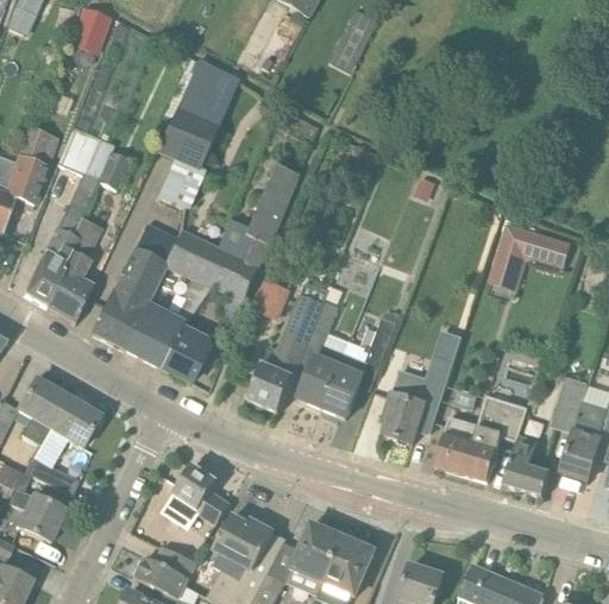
[(288,0),(282,11),(305,24),(318,0),(288,0)]
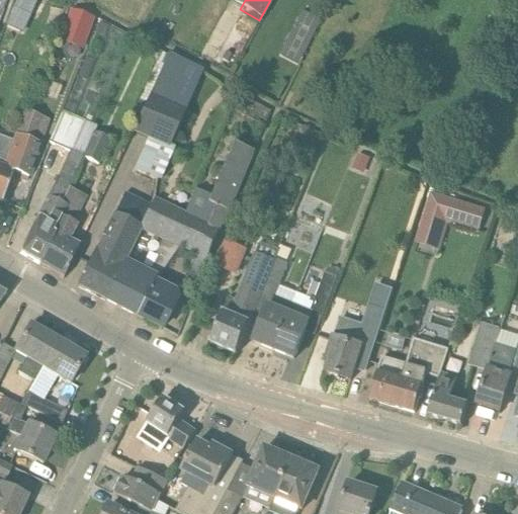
[(70,5),(58,37),(83,47),(95,14),(70,5)]
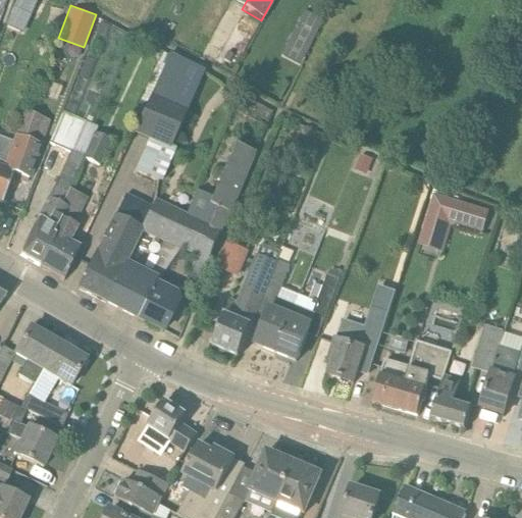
[(282,55),(300,63),(323,17),(306,9),(282,55)]
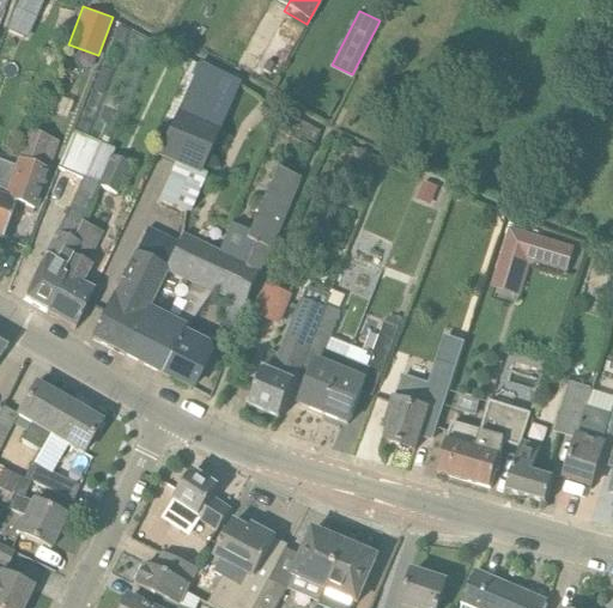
[(207,170),(201,166),(240,83),(225,76),(225,74),(214,70),(216,68),(200,61),(157,153),(175,162),(158,198),(184,208),(190,206),(207,170)]
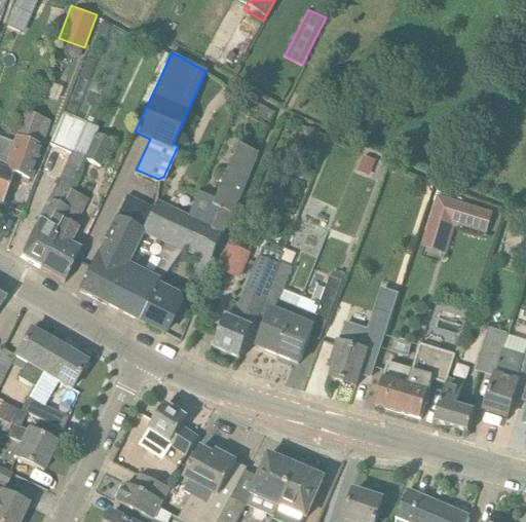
[(15,135),(36,142),(44,117),(24,109),(15,135)]
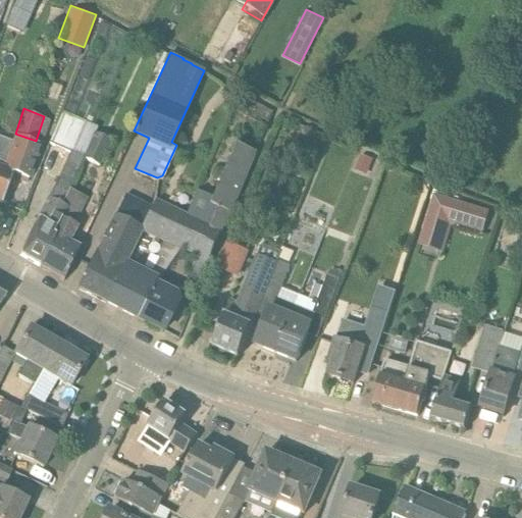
[(83,155),(93,130),(95,125),(60,110),(50,136),(48,142),(67,151),(82,157),(83,155)]
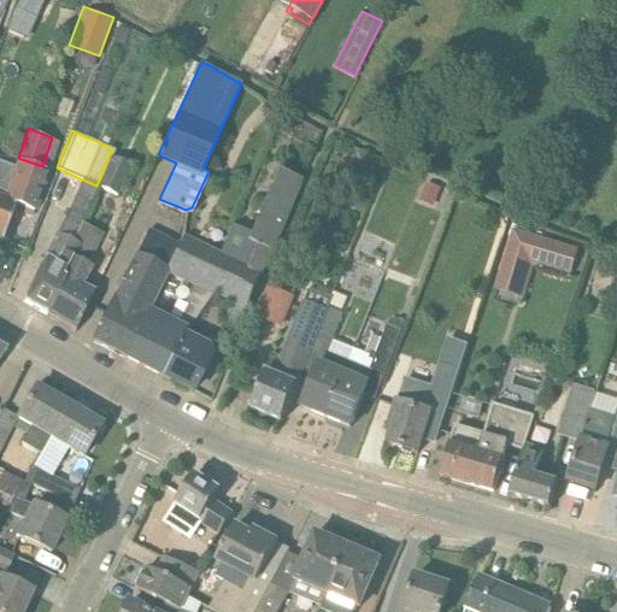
[(110,153),(98,183),(117,192),(131,164),(110,153)]
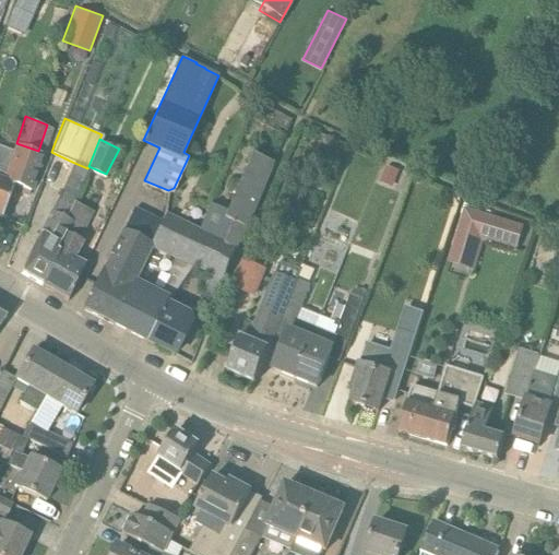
[(0,173),(0,213),(3,214),(13,185),(30,190),(43,153),(38,151),(16,143),(6,175),(0,173)]
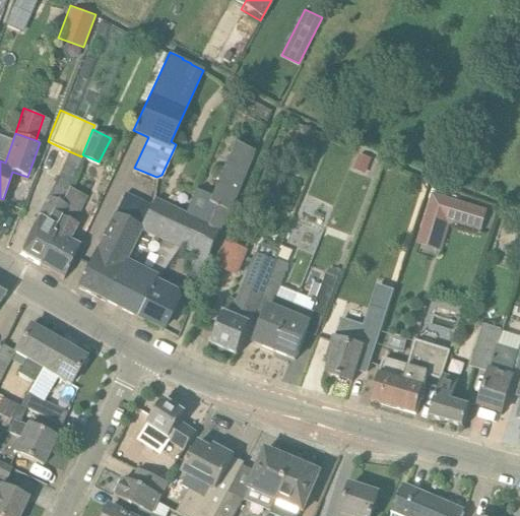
[(183,214),(191,218),(179,246),(194,253),(188,267),(202,273),(219,230),(220,231),(230,210),(255,150),(234,141),(211,193),(196,187),(183,214)]
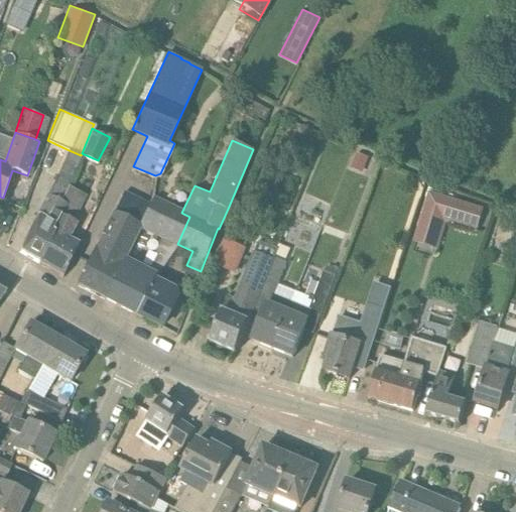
[(81,155),(67,149),(48,194),(20,249),(38,260),(68,203),(60,200),(69,182),(81,155)]
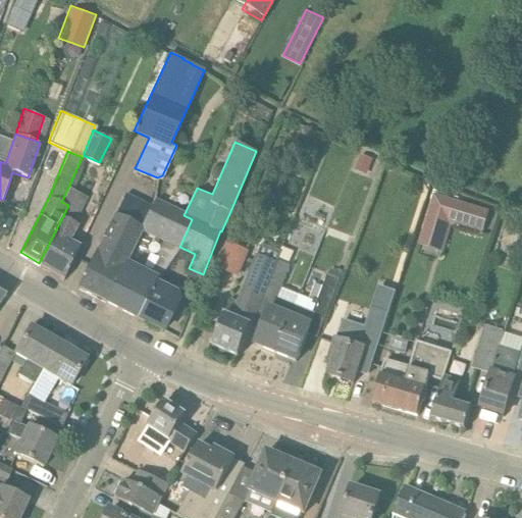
[(355,167),(367,171),(373,156),(361,151),(355,167)]
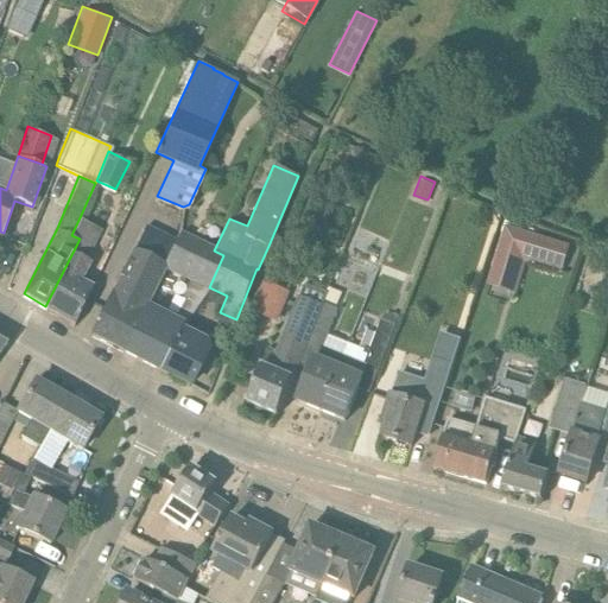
[(80,239),(45,306),(74,323),(93,285),(82,279),(90,261),(93,246),(84,241),(87,237),(82,235),(90,220),(82,216),(71,235),(80,239)]
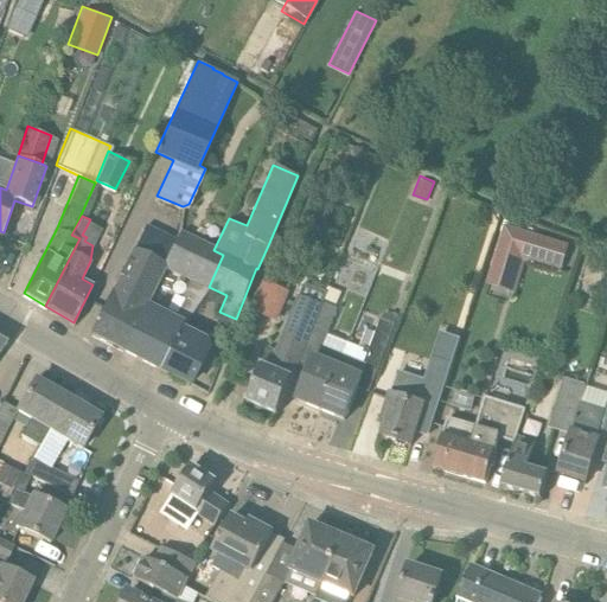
[(492,282),(515,289),(526,253),(562,263),(567,247),(509,229),(492,282)]
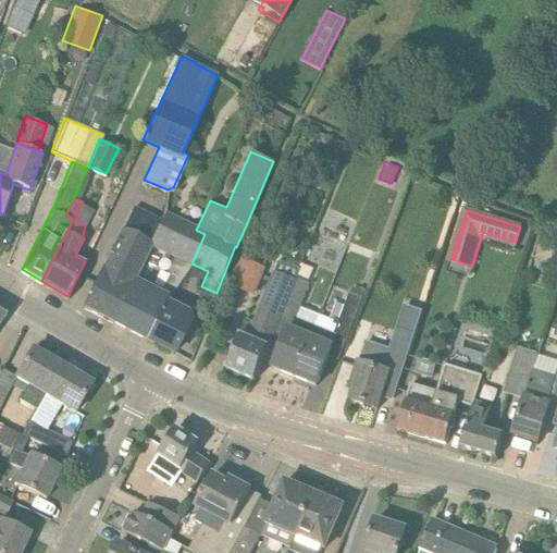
[(146,338),(166,299),(192,263),(205,234),(196,230),(164,214),(153,241),(151,245),(174,256),(166,270),(170,272),(160,291),(135,278),(113,320),(146,338)]
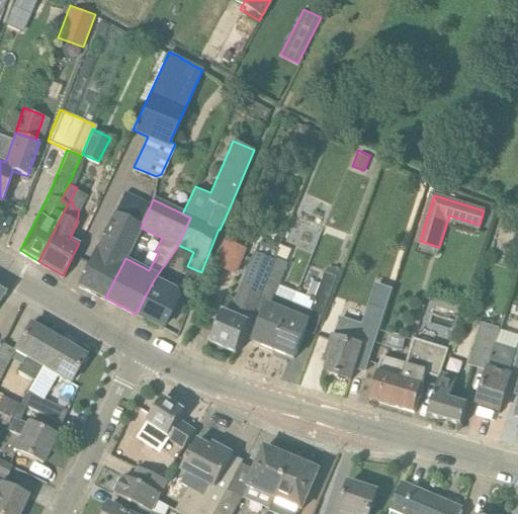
[(141,228),(143,224),(115,210),(112,209),(96,246),(79,283),(105,297),(125,258),(141,228)]
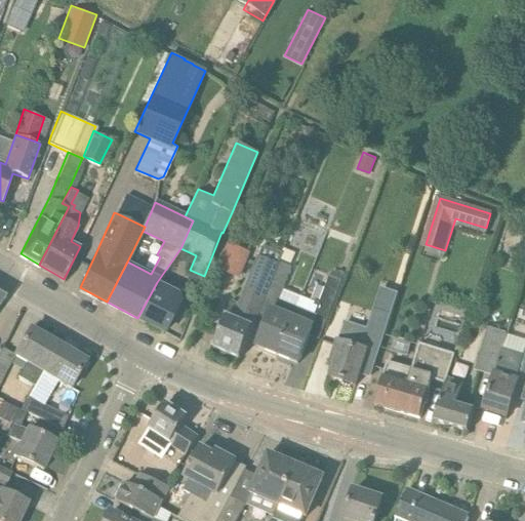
[(239,245),(230,241),(220,265),(238,272),(248,248),(239,245)]
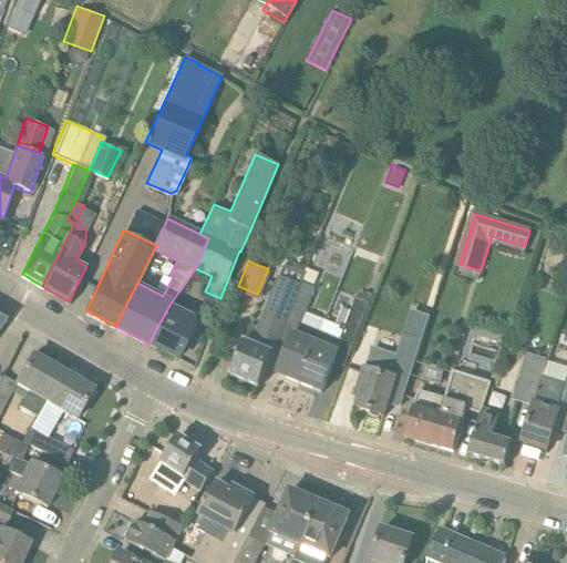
[(259,384),(284,323),(305,268),(286,262),(281,274),(279,273),(258,325),(250,323),(230,372),(259,384)]
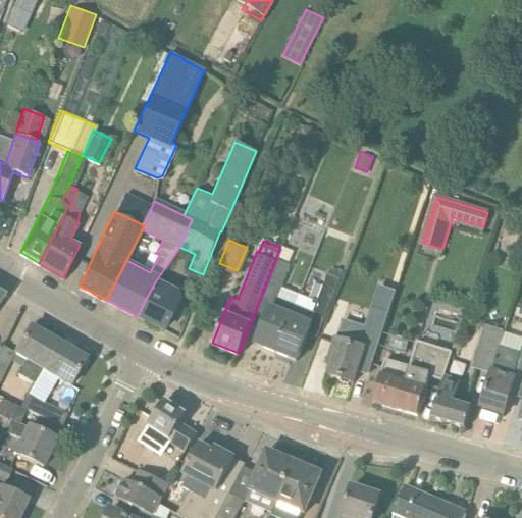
[(275,350),(295,303),(277,297),(290,264),(288,263),(294,249),(281,244),(280,247),(261,297),(272,302),(271,304),(270,303),(255,342),(275,350)]
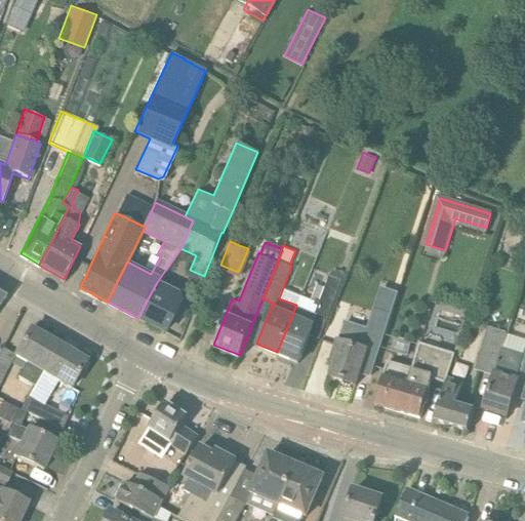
[(319,302),(315,313),(317,313),(326,317),(340,279),(345,269),(338,267),(337,269),(334,276),(329,275),(329,274),(319,302)]
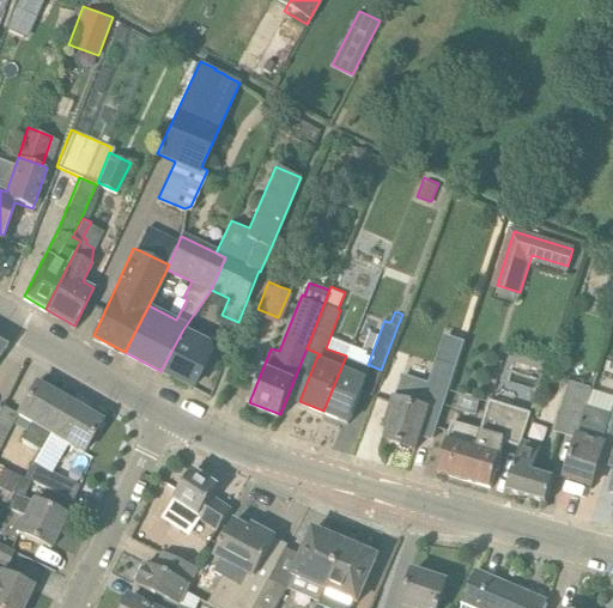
[(183,329),(161,371),(192,387),(211,350),(208,342),(183,329)]
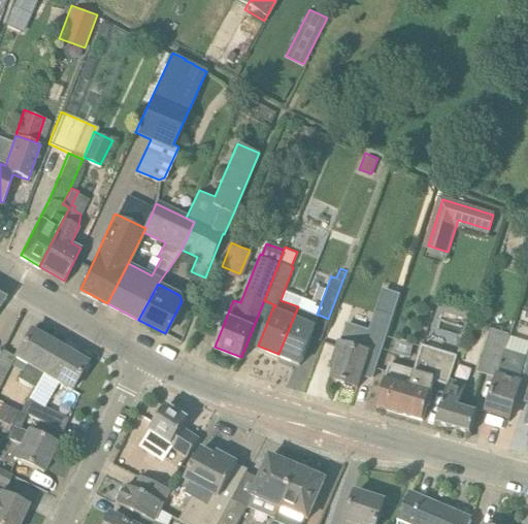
[(311,334),(319,315),(317,315),(298,306),(278,354),(300,362),(311,334)]
